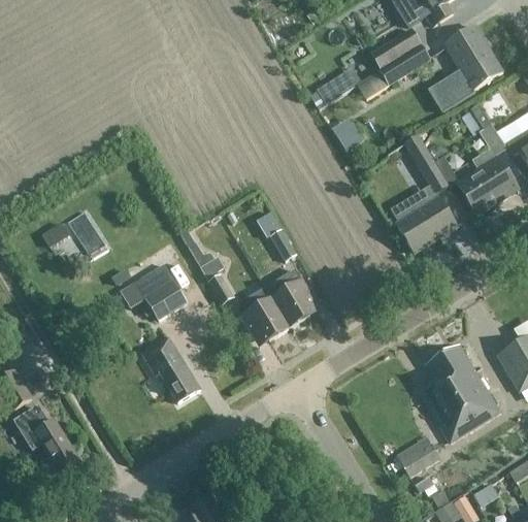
[(392,0),(407,25),(422,17),(426,14),(433,26),(454,13),(448,2),(451,0),(392,0)]
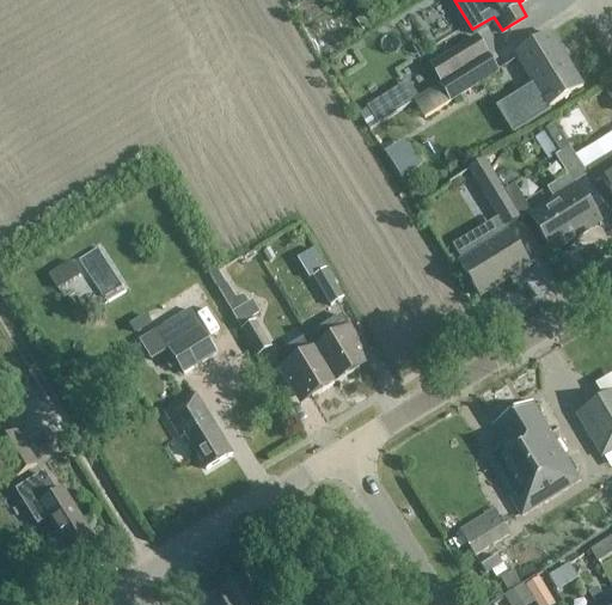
[(549,29),(513,50),(532,80),(525,84),(542,111),(550,107),(548,102),(581,81),(549,29)]
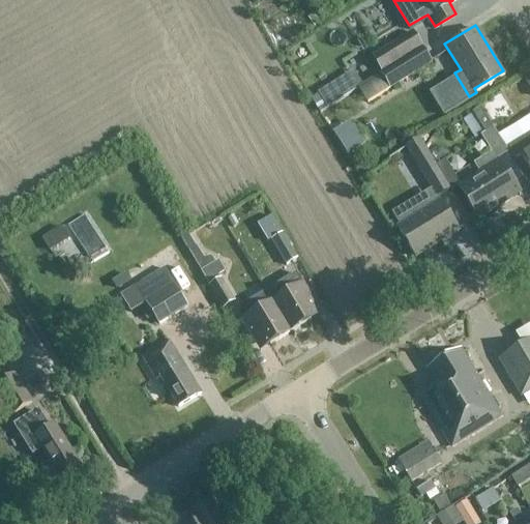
[(374,55),(381,67),(420,41),(413,30),(411,27),(372,52),(374,55)]
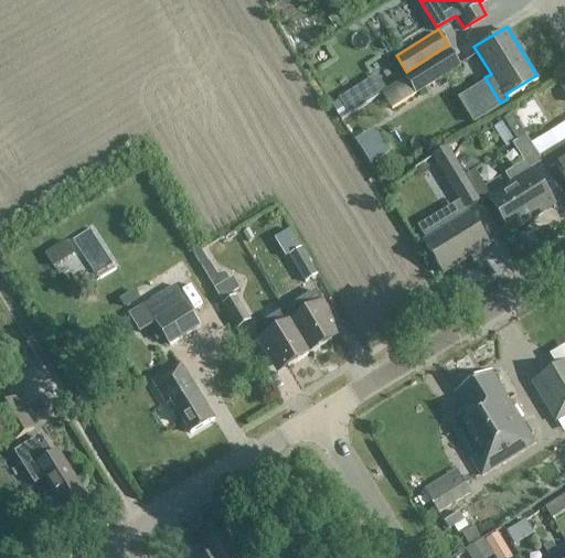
[(448,44),(406,72),(381,88),(391,106),(459,62),(448,44)]
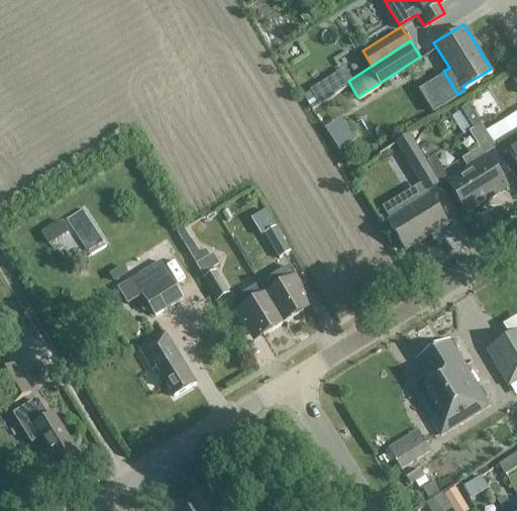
[(468,101),(459,105),(472,125),(468,128),(479,144),(461,156),(467,163),(495,145),(480,120),(468,101)]
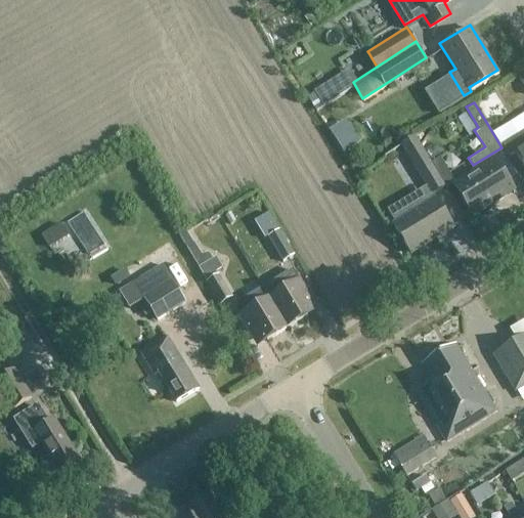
[(349,121),(363,138),(381,123),(366,105),(349,121)]
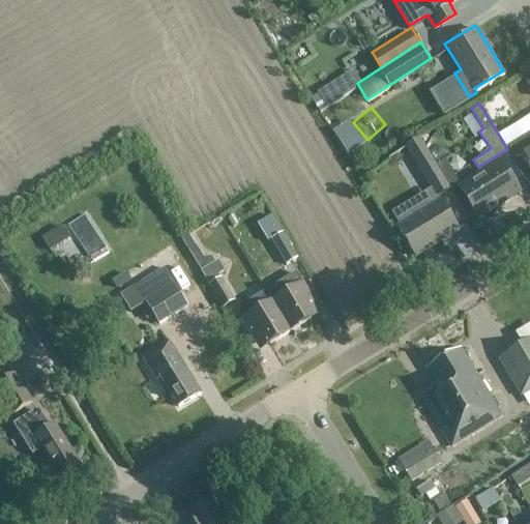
[(529,129),(528,132),(508,144),(516,155),(520,153),(529,168),(529,129)]
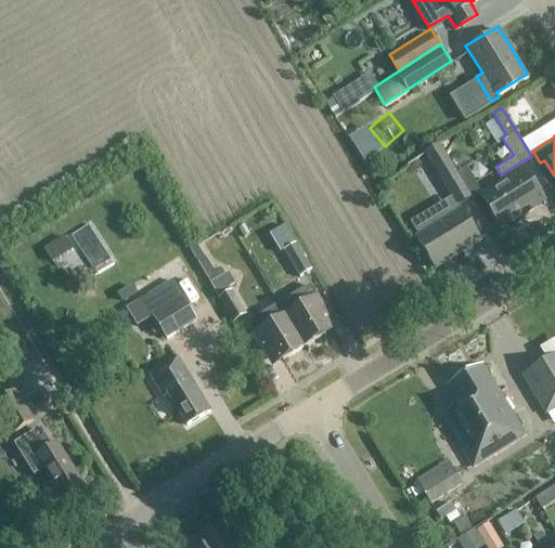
[(439,138),(424,147),(431,160),(457,203),(473,193),(460,172),(459,172),(456,168),(439,138)]
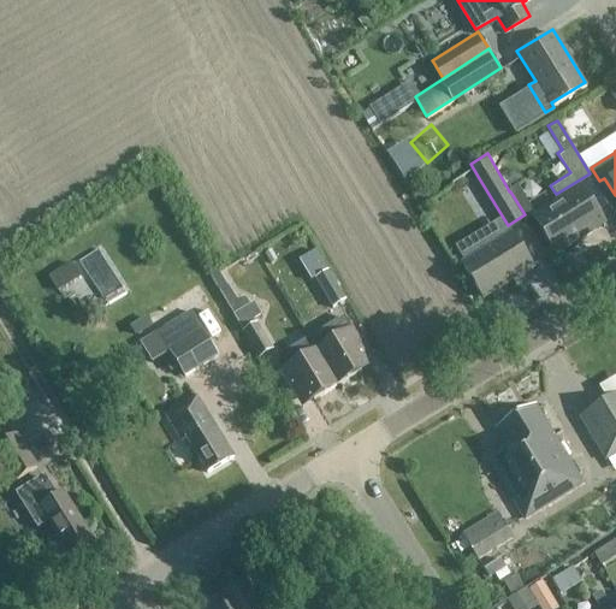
[(516,181),(507,187),(509,191),(510,191),(525,214),(533,210),(516,181)]
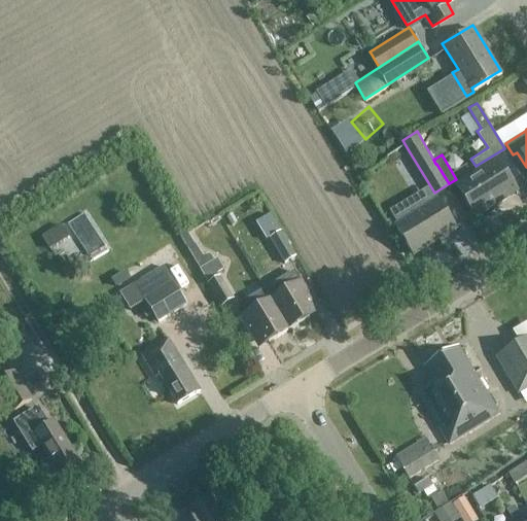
[(496,159),(457,184),(475,212),(490,202),(491,203),(515,188),(496,159)]
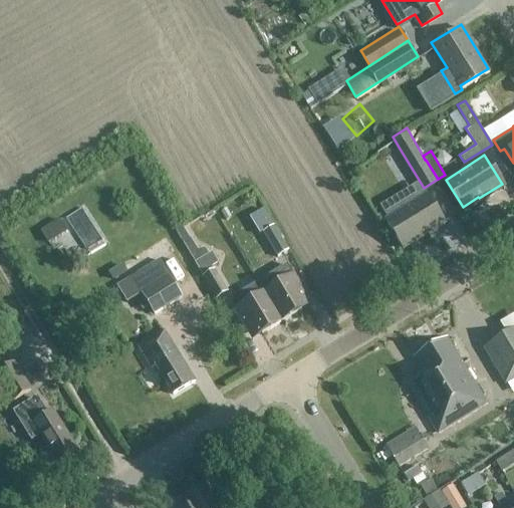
[(426,191),(384,216),(404,247),(445,221),(426,191)]
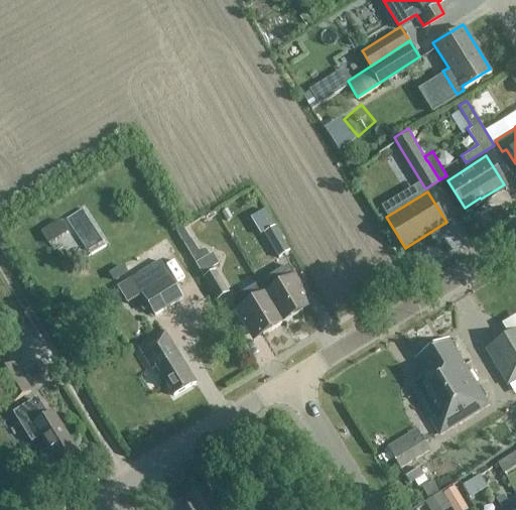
[(289,248),(279,230),(275,222),(263,230),(267,237),(277,255),(289,248)]
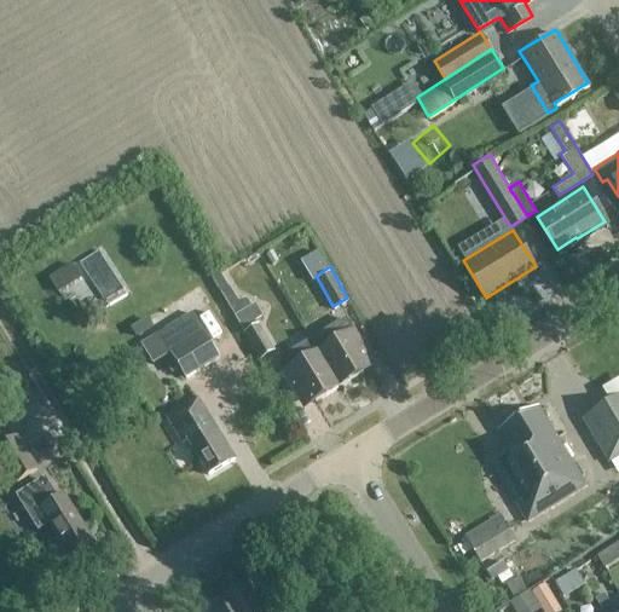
[(259,319),(258,319),(255,316),(262,312),(255,299),(239,309),(232,312),(236,318),(237,317),(244,328),(243,328),(259,356),(275,347),(259,319)]
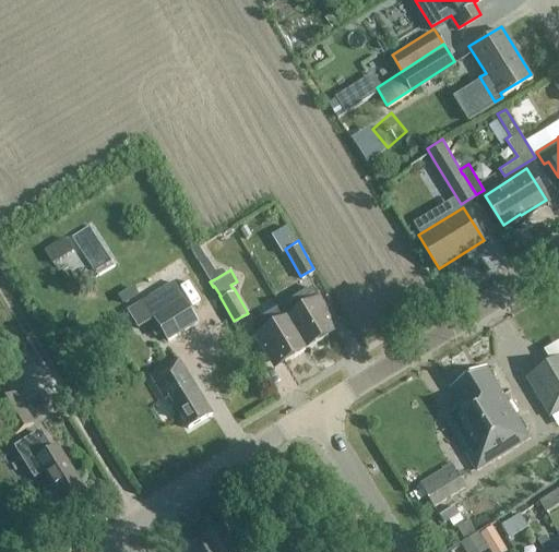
[(198,319),(182,296),(173,277),(127,307),(138,323),(152,314),(167,339),(198,319)]
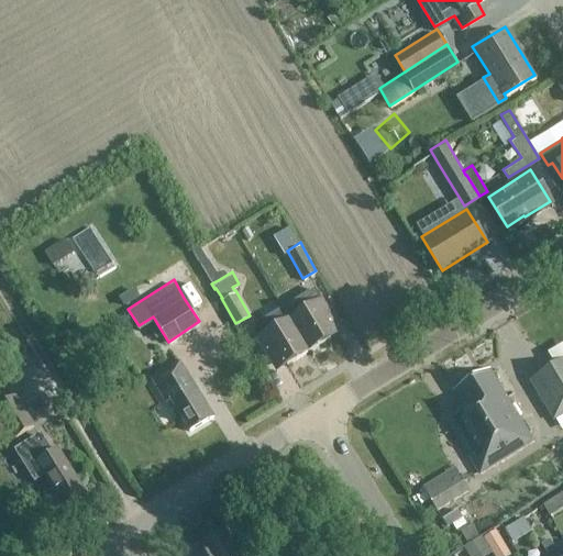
[(313,286),(300,293),(282,304),(308,348),(330,335),(326,326),(335,321),(321,297),(313,286)]
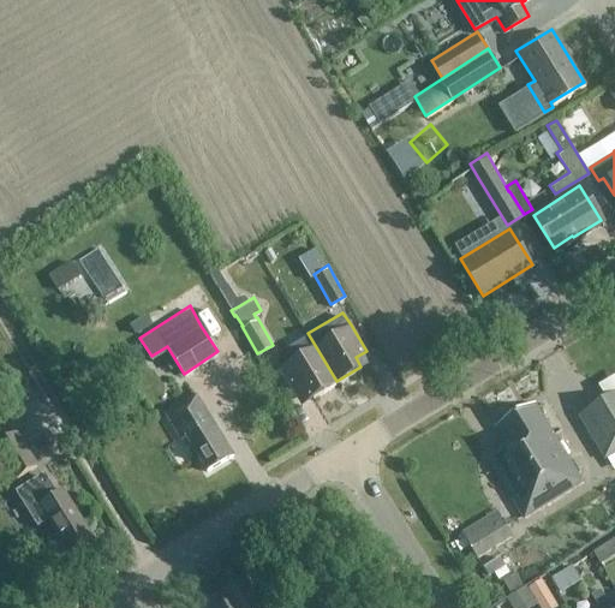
[(312,395),(336,381),(308,333),(278,351),(275,358),(280,368),(296,393),(308,386),(312,395)]
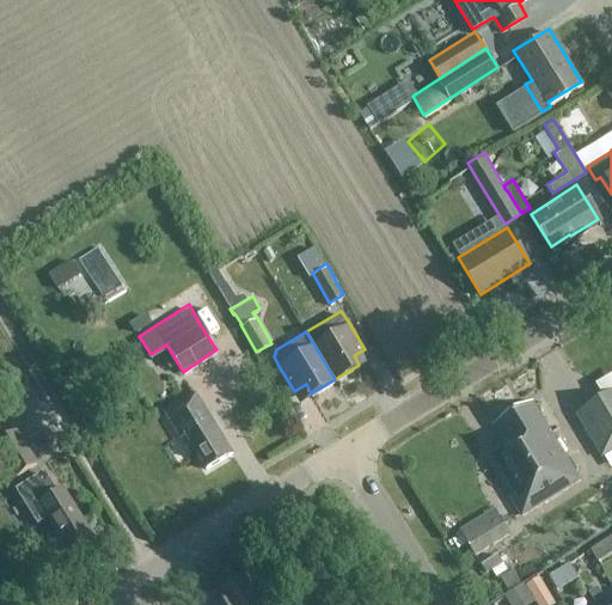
[(225,389),(239,380),(226,359),(213,367),(225,389)]
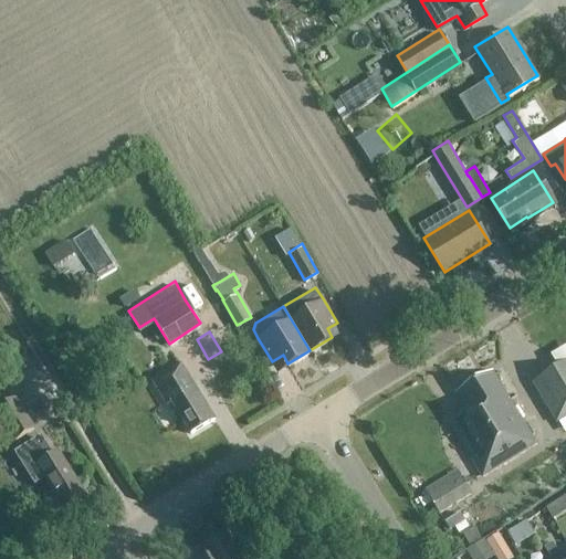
[(167,400),(170,398),(190,430),(215,414),(180,359),(153,377),(167,400)]
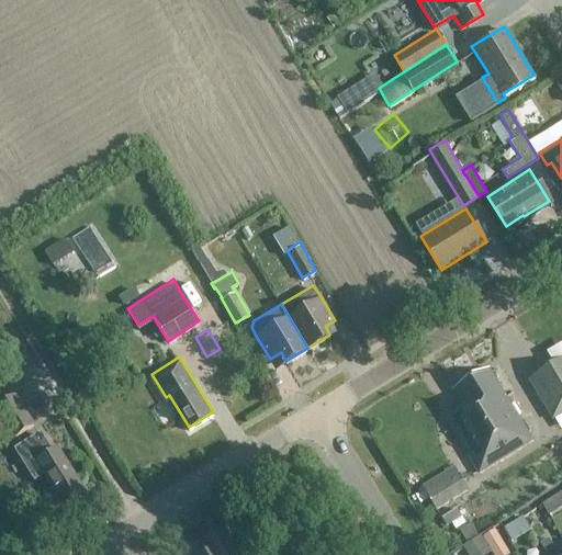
[(561,357),(528,378),(551,416),(561,408),(561,357)]
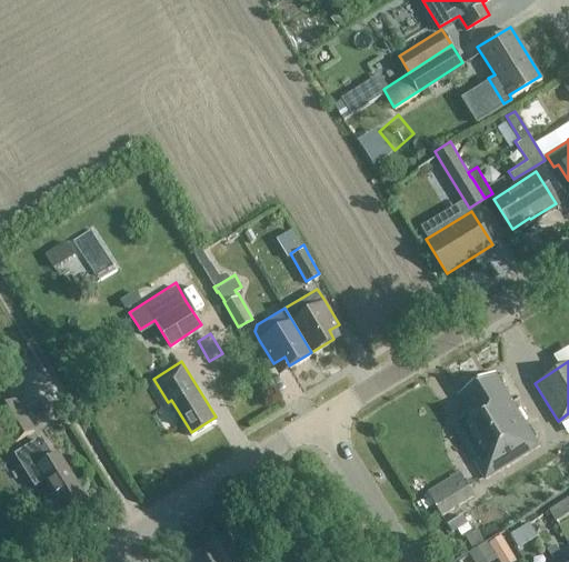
[(456,391),(468,410),(450,421),(483,475),(537,442),(492,369),(456,391)]
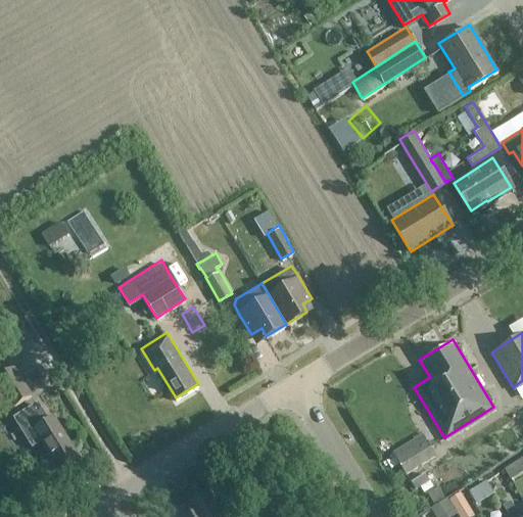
[(12,365),(0,372),(0,384),(12,404),(30,392),(12,365)]
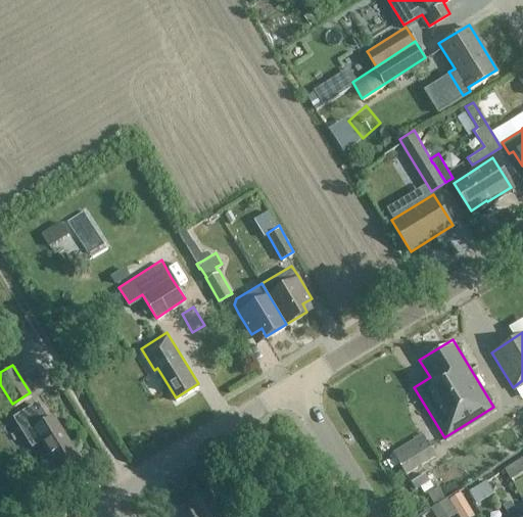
[(30,444),(40,438),(48,452),(40,457),(39,461),(44,470),(48,471),(56,466),(58,468),(78,457),(51,414),(45,419),(34,401),(11,414),(30,444)]
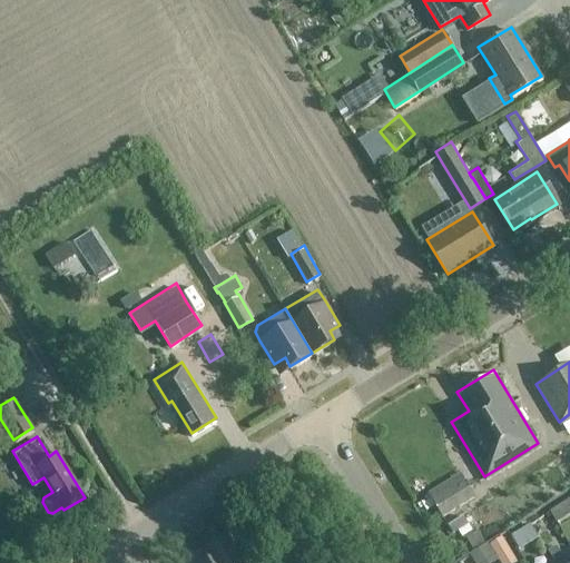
[(473,493),(460,470),(428,490),(441,513),(473,493)]
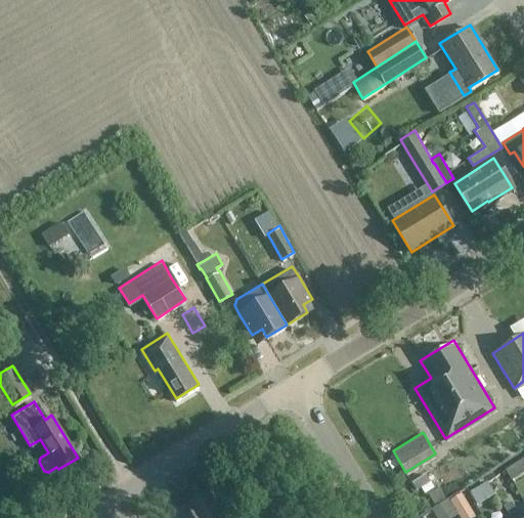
[(523,455),(515,461),(522,471),(523,469),(523,455)]
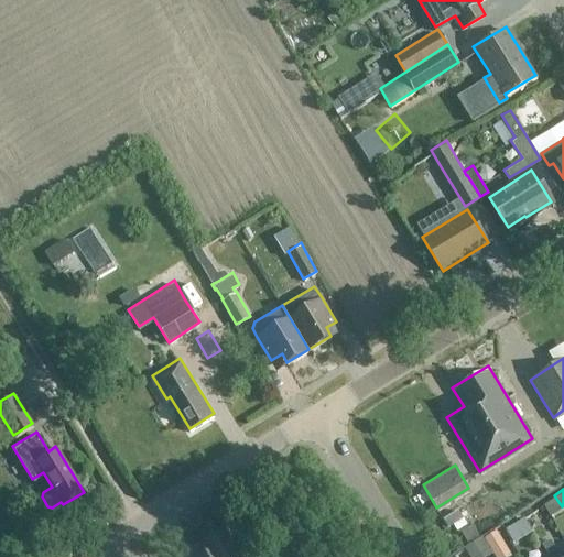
[(463,513),(459,506),(445,515),(449,522),(463,513)]
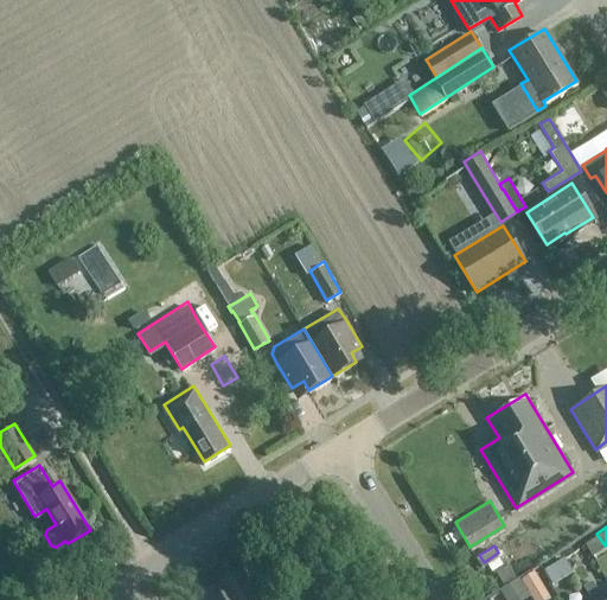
[(261,599),(242,567),(216,583),(225,599),(261,599)]
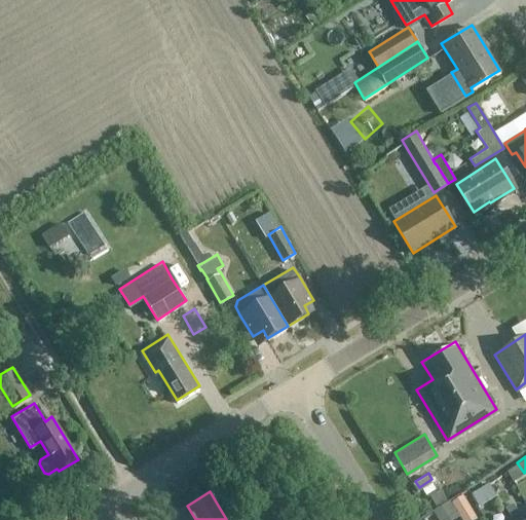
[(511,517),(512,519),(524,519),(513,500),(504,505),(511,517)]
